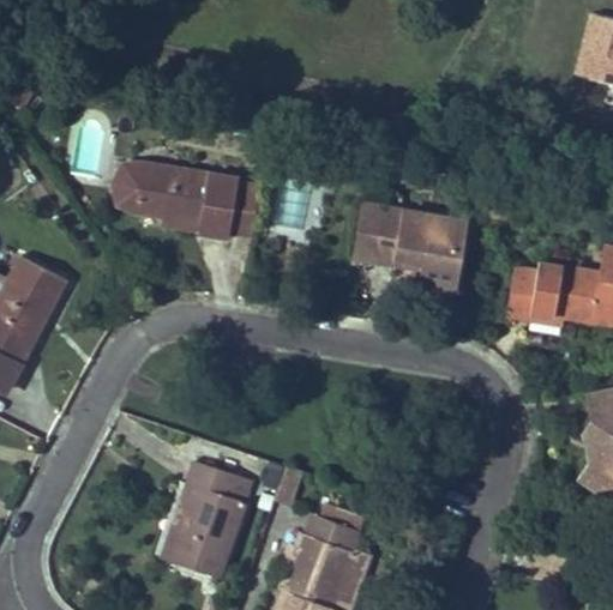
[(612,25),(594,20),(580,77),(612,85),(612,25)]
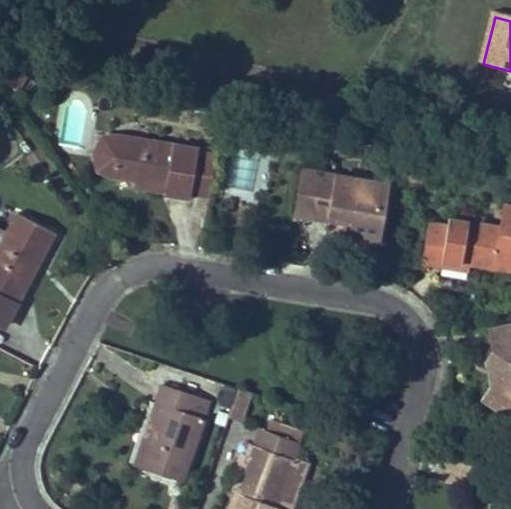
[(103,181),(107,140),(90,139),(86,180),(103,181)]
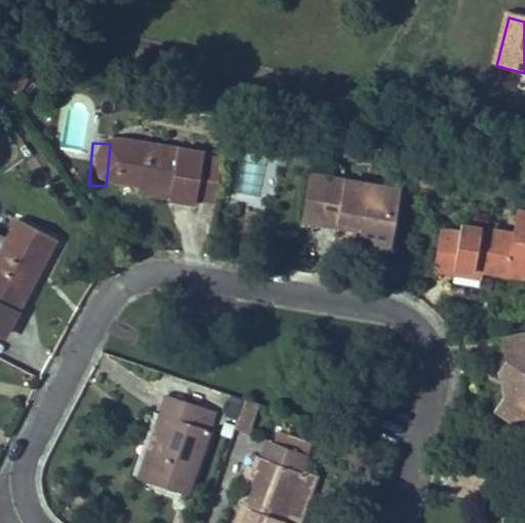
[(106,186),(161,191),(161,201),(187,203),(188,201),(192,152),(110,144),(106,186)]
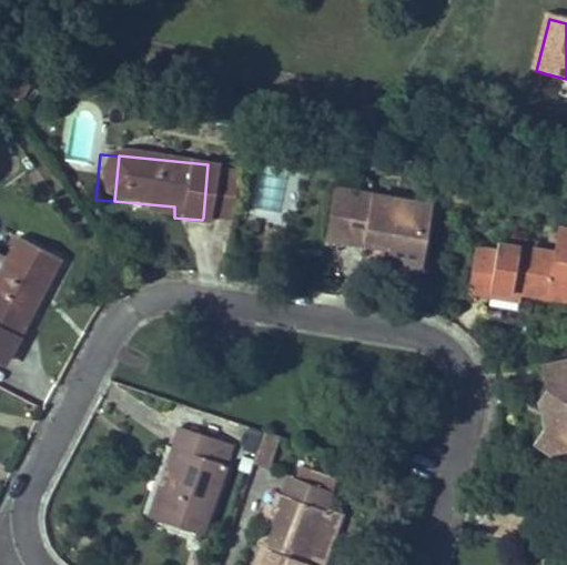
[(222,219),(230,163),(208,161),(208,164),(203,218),(222,219)]
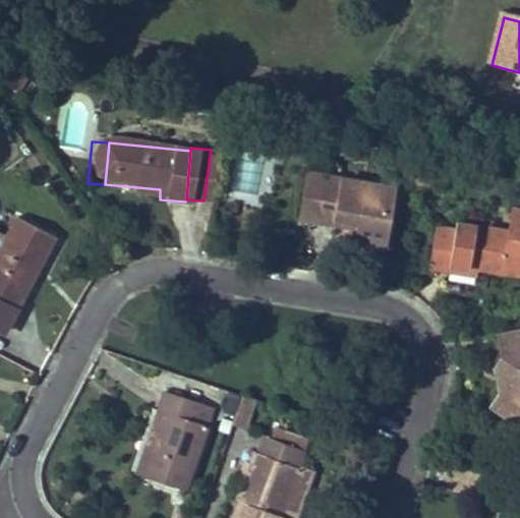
[(328,176),(309,173),(302,217),(321,220),(359,228),(356,241),(388,247),(398,189),(328,176)]
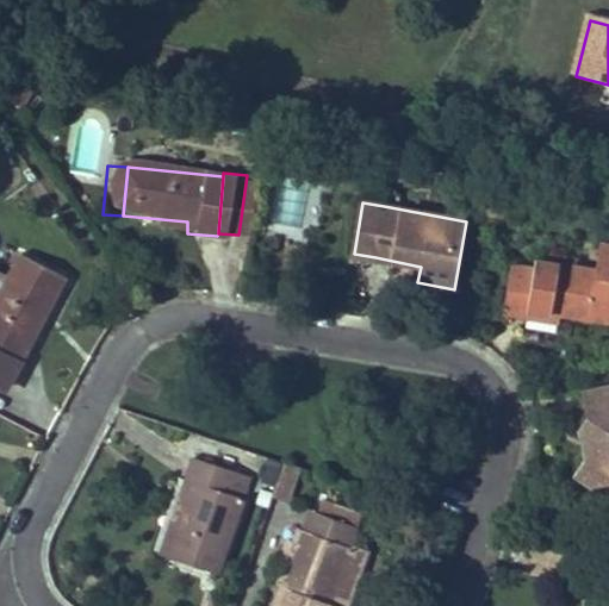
[(527,319),(528,308),(561,313),(592,318),(592,308),(608,310),(608,242),(601,241),(597,266),(534,258),(533,269),(508,267),(502,317),(527,319)]
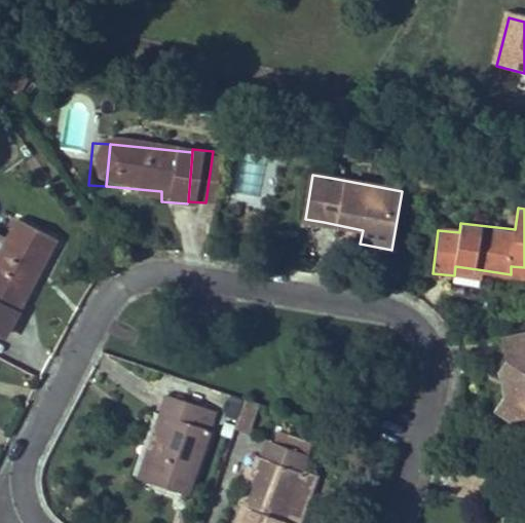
[(21,216),(0,256),(0,331),(2,333),(15,308),(19,311),(58,235),(21,216)]
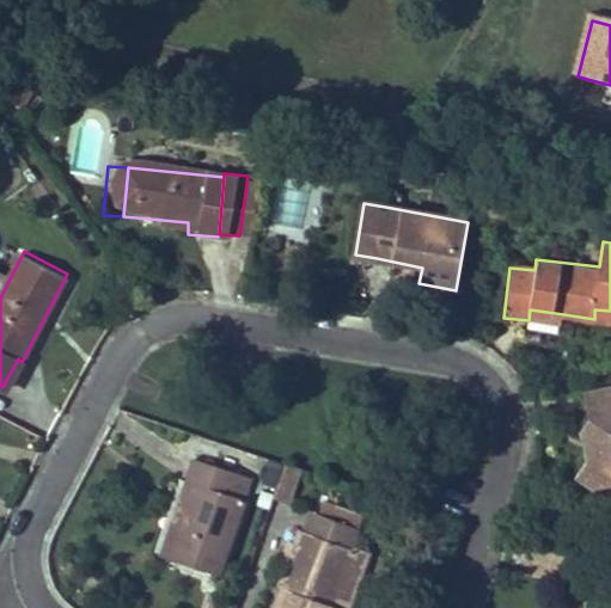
[(563,314),(530,309),(529,320),(561,325),(563,314)]
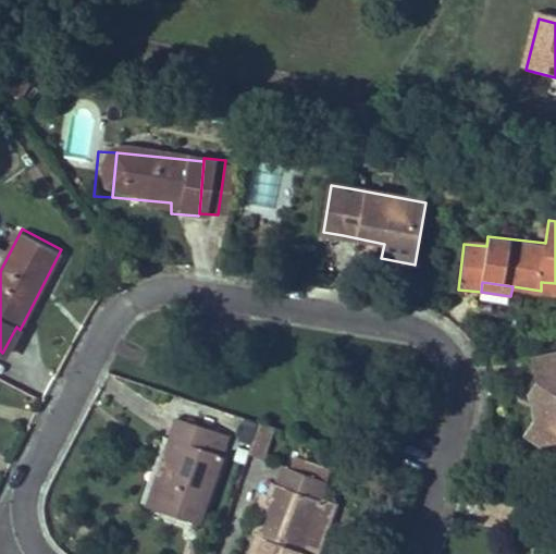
[(541,291),(555,293),(555,283),(541,282),(541,291)]
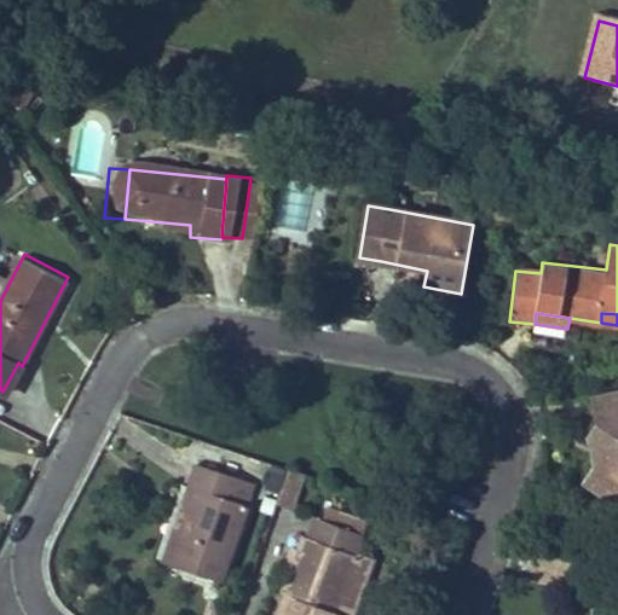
[(589,398),(593,423),(583,437),(590,469),(579,485),(600,497),(617,494),(617,389),(589,398)]
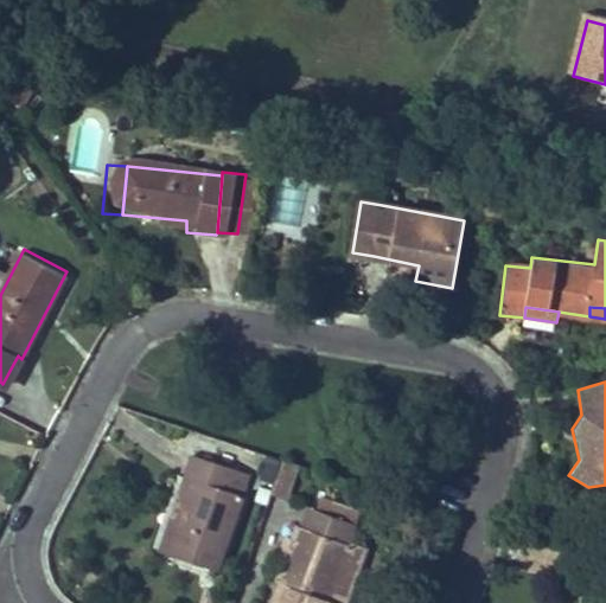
[(252,478),(191,455),(182,476),(171,510),(155,552),(216,573),(252,478)]
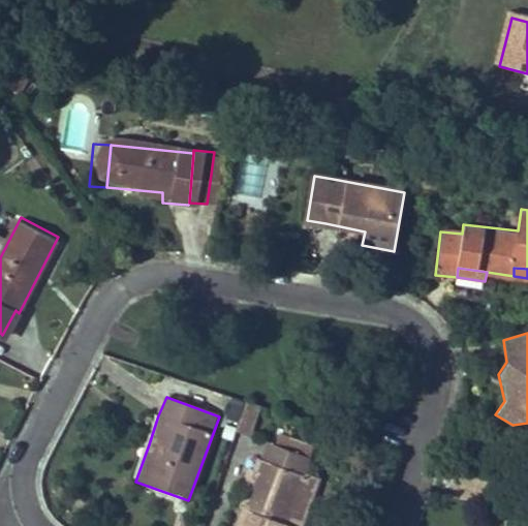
[(238,425),(245,402),(234,398),(225,421),(238,425)]
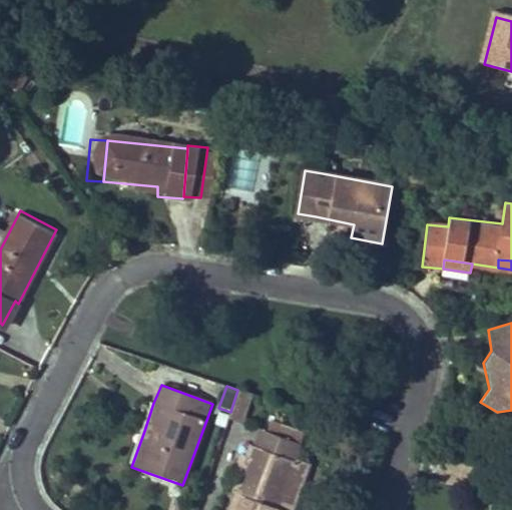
[(240,421),(250,394),(237,390),(230,412),(228,417),(240,421)]
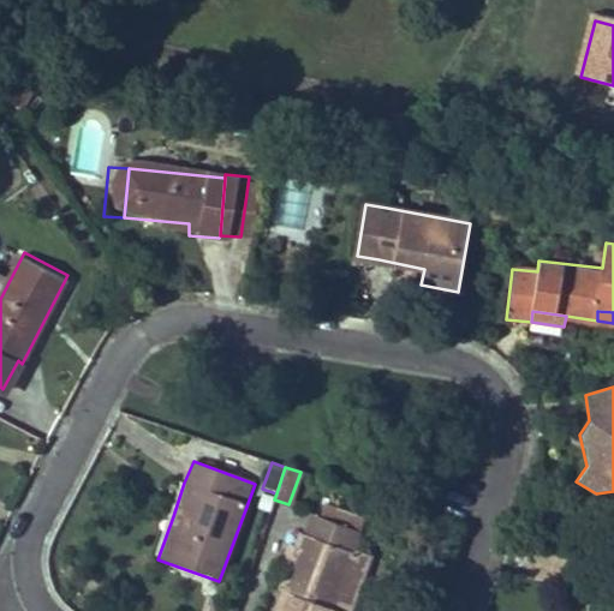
[(325,516),(317,537),(307,533),(286,587),(296,591),(287,610),(344,610),(333,605),(352,553),(361,531),(325,516)]
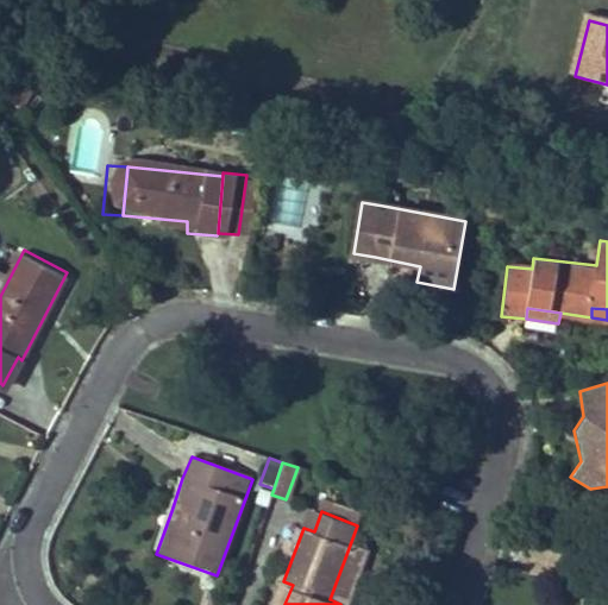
[(349,548),(330,599),(340,604),(351,604),(369,555),(349,548)]
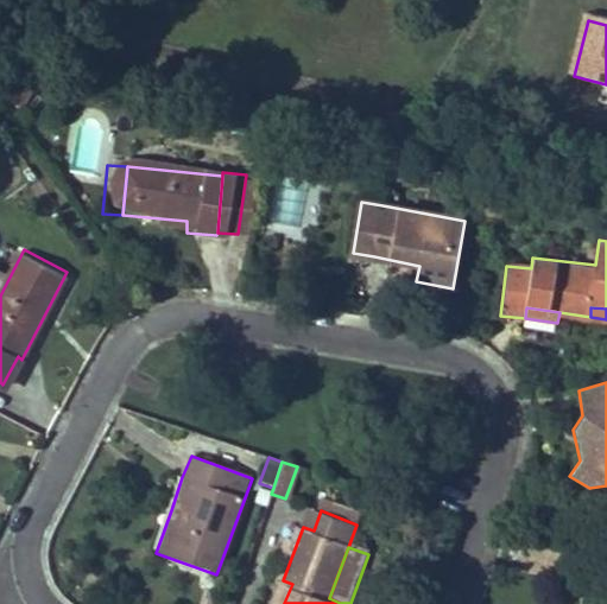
All buildings are outlined.
